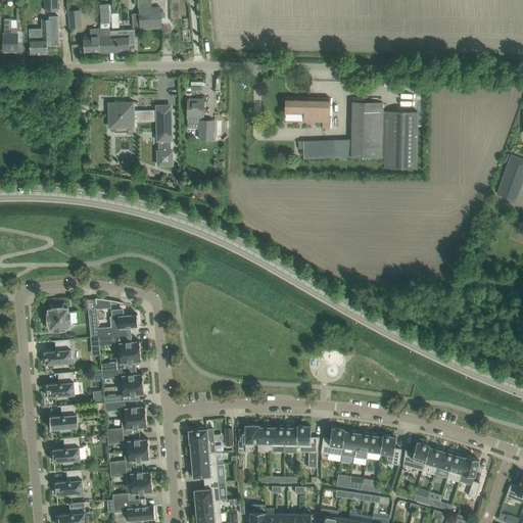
[(45,0),(46,11),(58,11),(57,0),(45,0)]
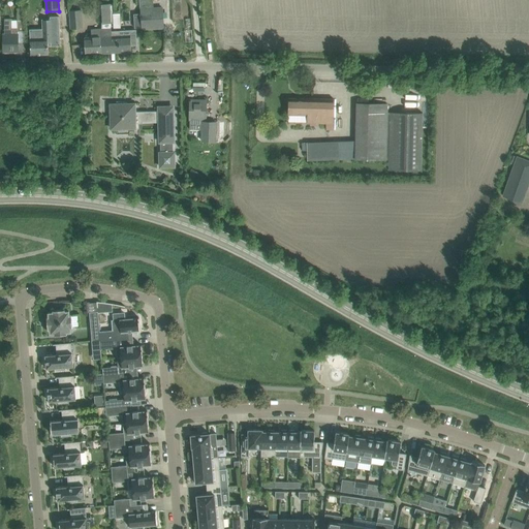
[(112,4),(111,4),(101,4),(102,24),(112,23),(112,4)]
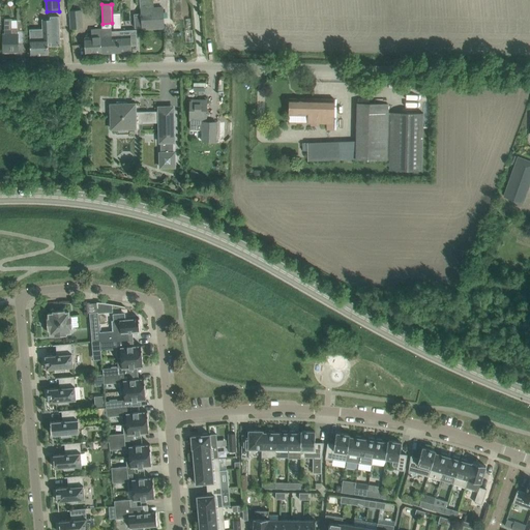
[(164,8),(141,9),(142,29),(165,27),(164,8)]
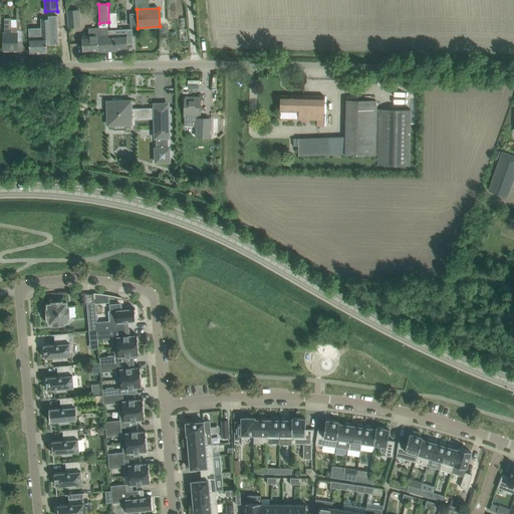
[(79,9),(67,10),(68,28),(80,27),(79,9)]
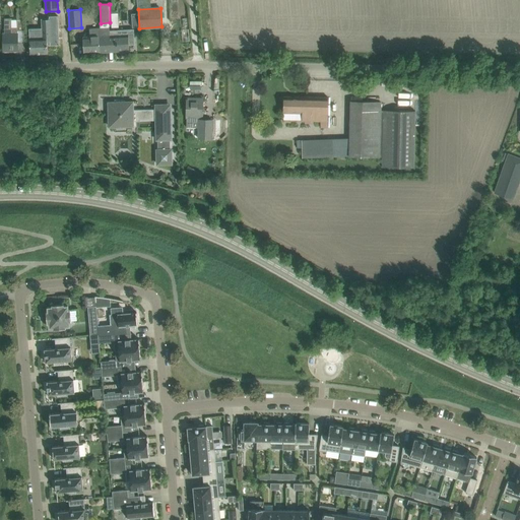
[(111,13),(111,27),(119,27),(118,12),(111,13)]
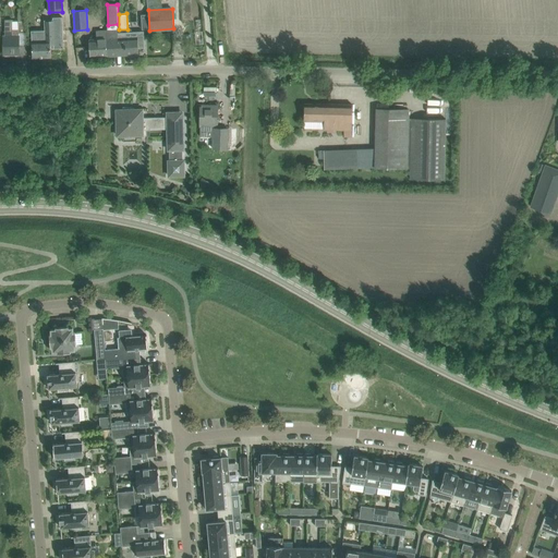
[(19,55),(19,44),(19,34),(25,33),(24,22),(19,22),(12,22),(12,20),(4,20),(4,36),(3,36),(3,55),(19,55)]
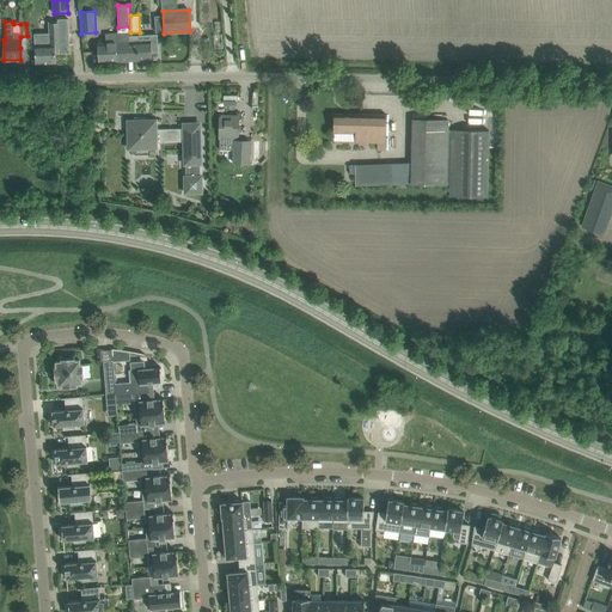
[(35,46),(35,51),(36,63),(56,62),(55,50),(62,49),(61,23),(49,23),(50,35),(36,36),(36,46),(35,46)]
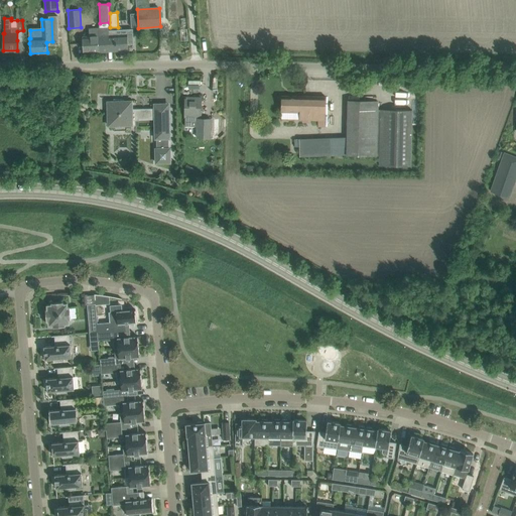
[(109,35),(109,30),(109,28),(109,27),(89,28),(89,36),(83,37),(84,53),(100,52),(99,36),(109,35)]
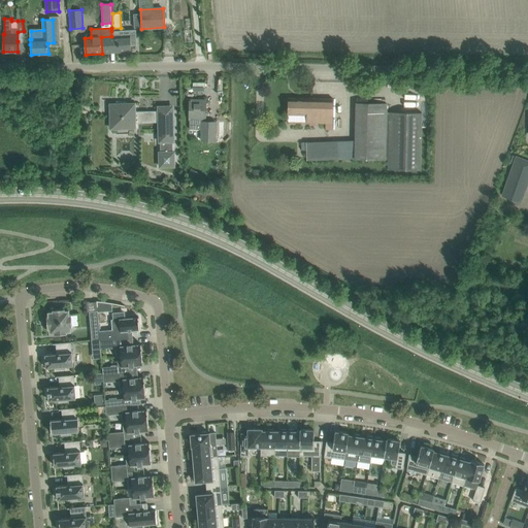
[(136,35),(120,36),(120,31),(111,31),(111,36),(101,37),(102,54),(131,52),(131,43),(136,43),(136,35)]
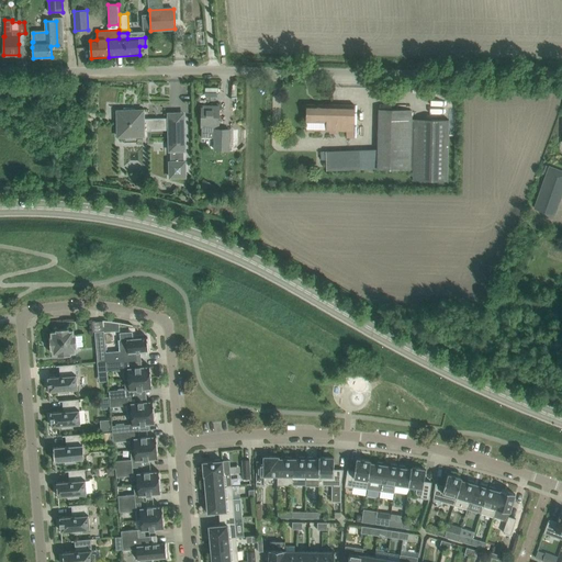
[(355,138),(355,116),(355,105),(306,104),(306,122),(326,122),(326,131),(329,131),(329,133),(338,133),(338,131),(347,131),(347,138),(355,138)]
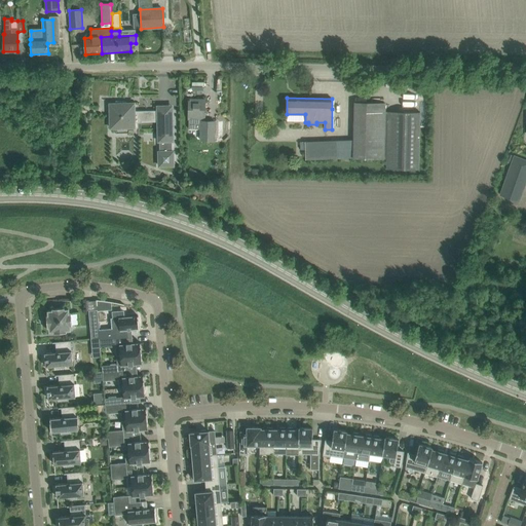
[(200,129),(200,141),(215,141),(215,121),(204,121),(204,119),(205,100),(189,100),(188,119),(189,119),(188,129),(200,129)]
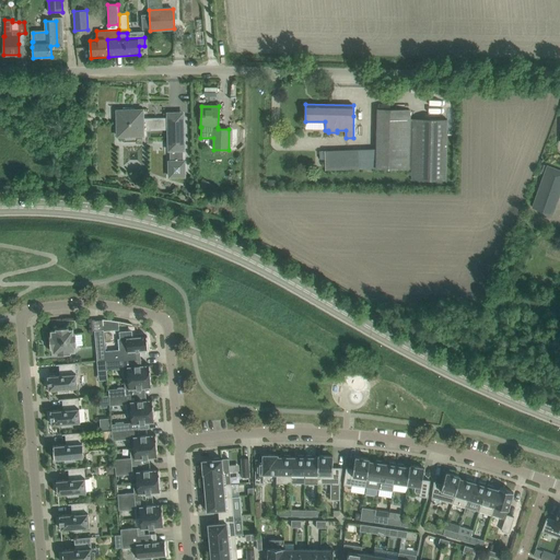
[(135,111),(135,108),(124,107),(123,117),(117,117),(117,128),(118,137),(144,136),(144,131),(151,130),(151,129),(168,129),(168,150),(170,149),(170,161),(170,176),(185,175),(185,160),(184,160),(184,149),(184,128),(184,117),(142,118),(142,115),(143,115),(143,109),(135,111)]
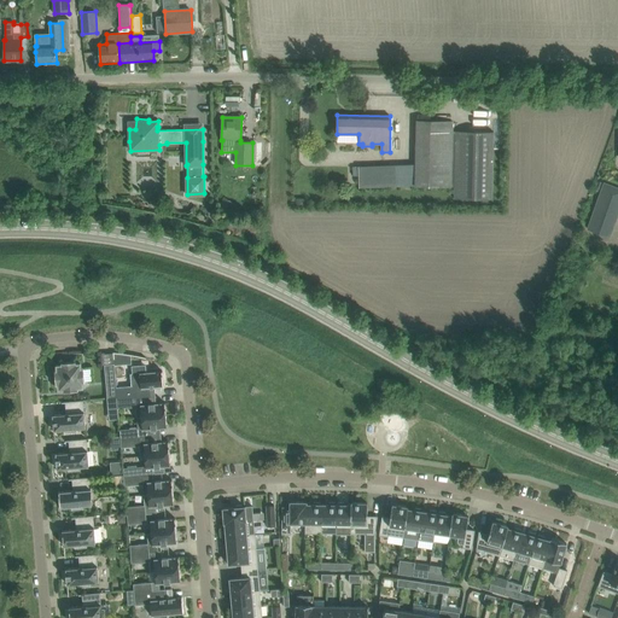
[(453,132),(453,122),(417,121),(417,133),(415,165),(415,186),(454,187),(454,193),(454,198),(491,199),(494,145),(494,133),(453,132)]
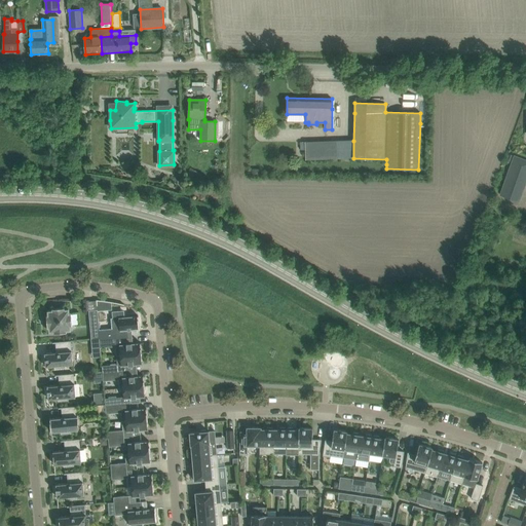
[(306,159),(340,158),(340,141),(305,142),(306,159)]
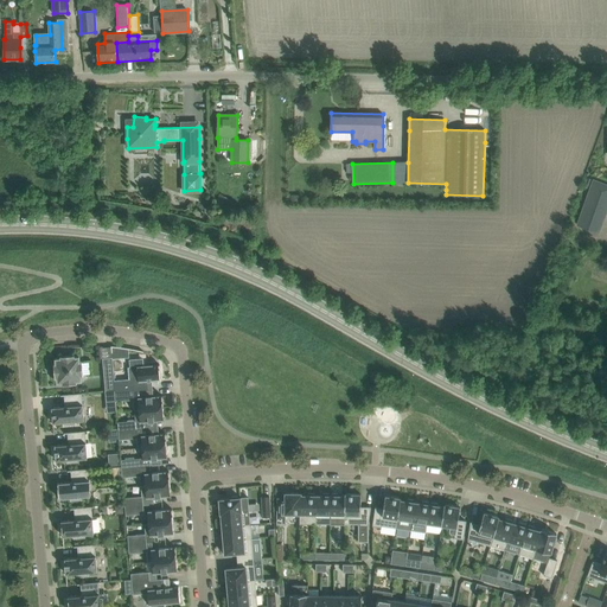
[(600,232),(606,211),(606,185),(593,180),(577,225),(600,232)]
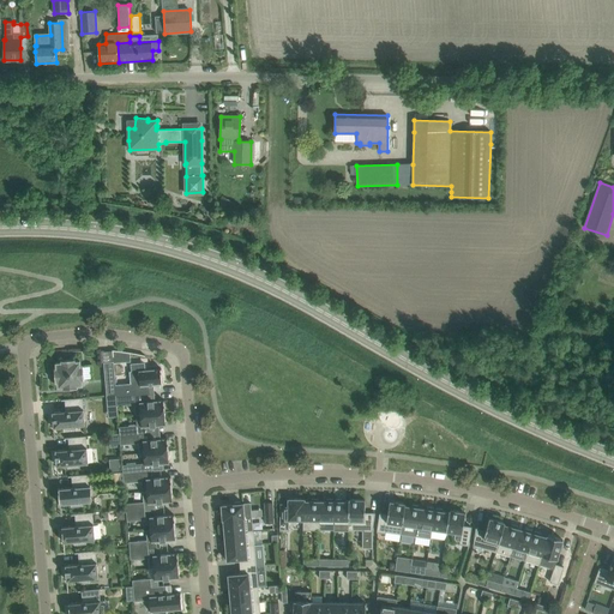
[(226,214),(233,203),(222,196),(216,206),(226,214)]
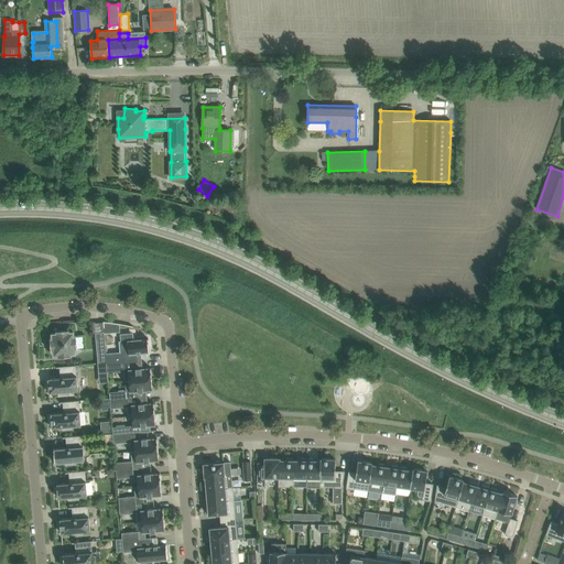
[(58,358),(72,357),(72,355),(76,354),(75,349),(77,349),(76,336),(74,336),(74,332),(69,333),(69,331),(56,332),(56,334),(52,334),(52,338),(50,338),(51,351),(53,351),(54,356),(58,356),(58,358)]
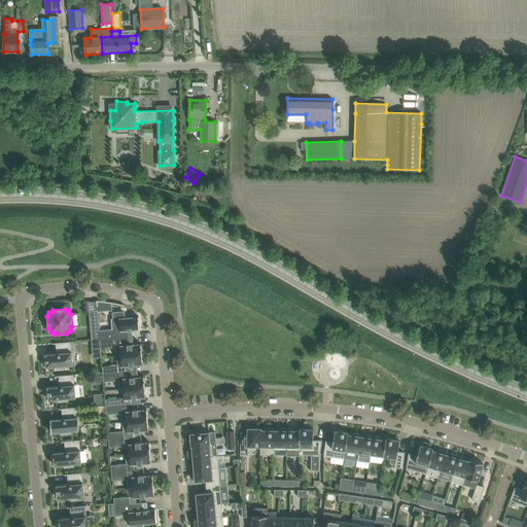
[(99,327),(98,310),(97,310),(97,311),(90,312),(91,328),(99,327)]
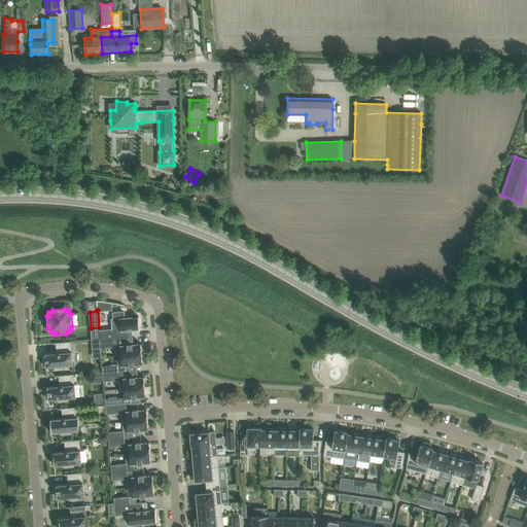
[(112,329),(99,330),(100,339),(100,340),(115,339),(116,340),(129,339),(128,330),(140,329),(139,316),(125,318),(124,312),(113,313),(113,318),(111,319),(112,329)]
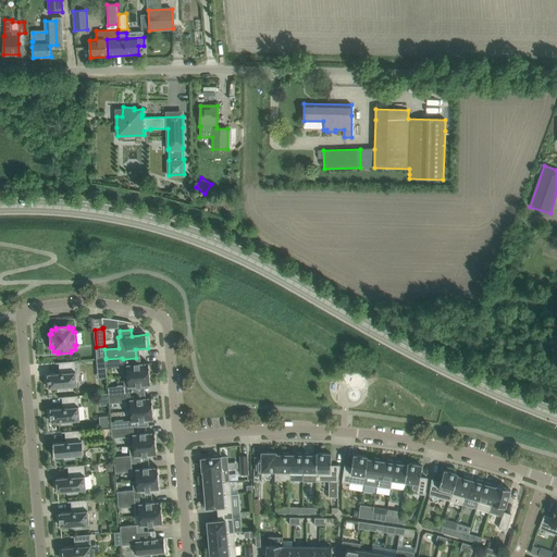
[(107,368),(106,359),(106,358),(97,359),(97,369),(107,368)]
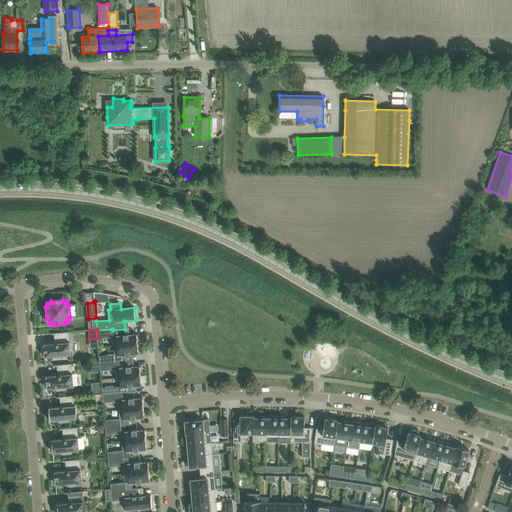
[(113,337),(113,330),(112,329),(97,330),(98,338),(113,337)]
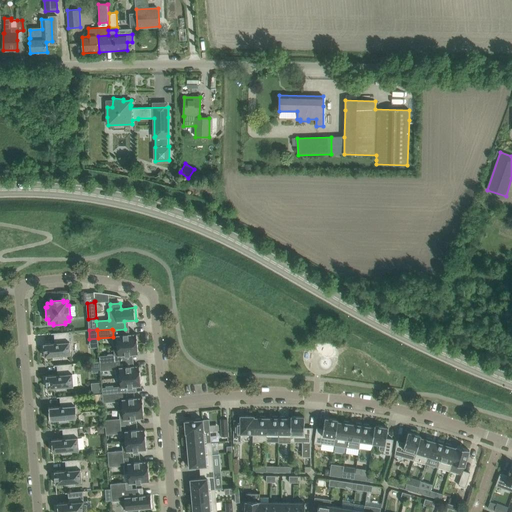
[(43,344),(45,357),(54,356),(54,358),(63,358),(63,355),(71,355),(69,332),(51,333),(51,334),(54,334),(55,343),(43,344)]
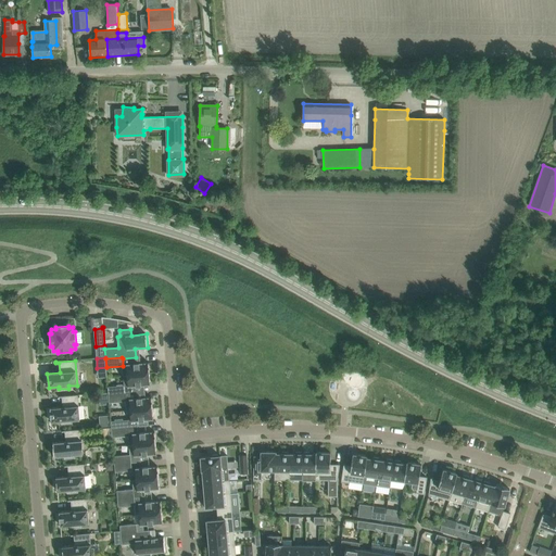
[(126,364),(127,376),(150,374),(149,363),(126,364)]
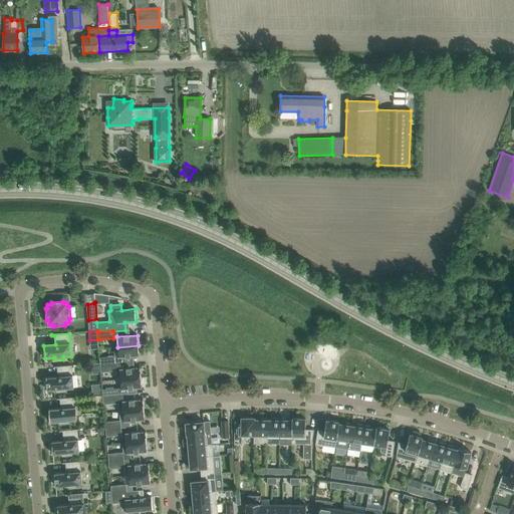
[(139,345),(117,347),(118,356),(118,357),(124,357),(140,356),(139,345)]
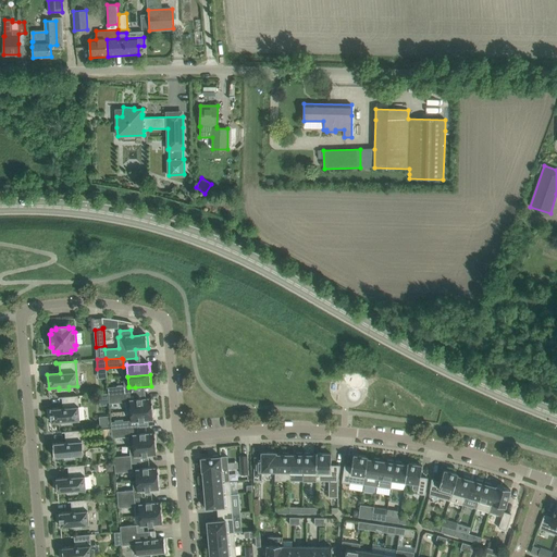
[(116,387),(108,387),(109,395),(125,394),(135,393),(135,387),(128,387),(128,386),(123,386),(123,385),(116,385),(116,387)]
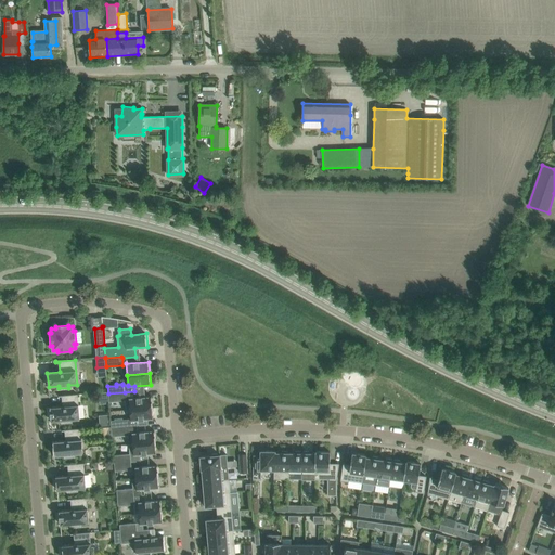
[(130,409),(130,410),(153,408),(152,397),(136,398),(134,391),(125,392),(108,394),(110,402),(125,400),(126,409),(130,409)]
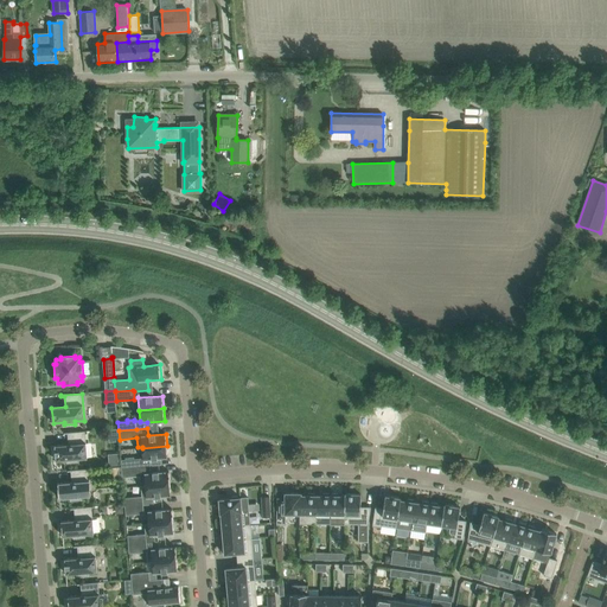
[(55,446),(56,461),(66,460),(68,462),(78,462),(78,459),(88,458),(85,432),(64,433),(64,434),(68,434),(69,445),(55,446)]
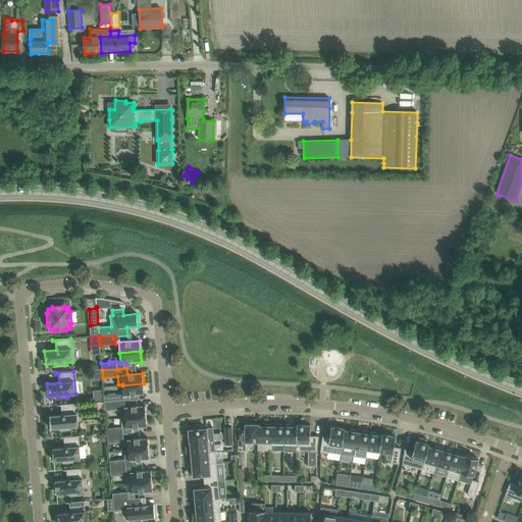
[(144,383),(122,385),(123,394),(115,395),(115,394),(108,394),(108,396),(104,396),(105,403),(129,401),(128,396),(144,394),(144,383)]
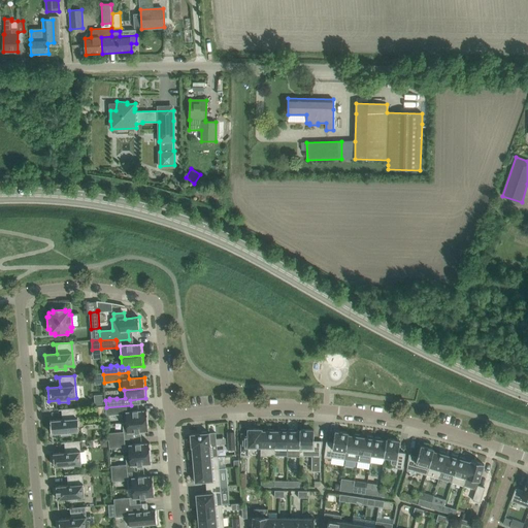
[(123,423),(147,421),(146,410),(131,411),(131,405),(106,407),(106,416),(122,414),(123,423)]
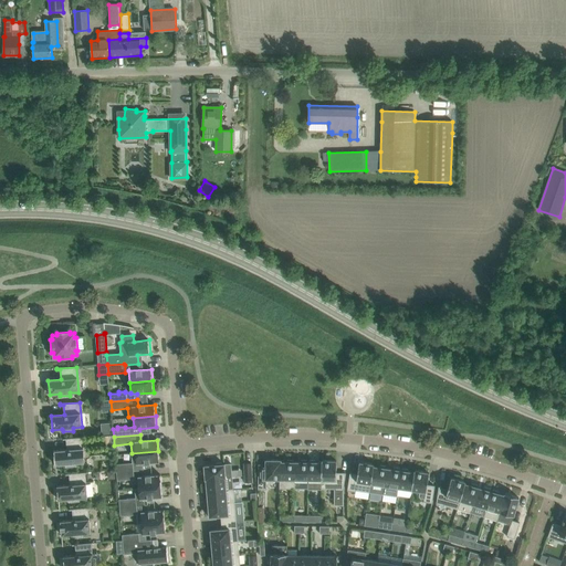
[(54,450),(55,465),(65,464),(66,467),(76,465),(76,463),(84,462),(82,438),(63,439),(63,440),(66,439),(67,450),(54,450)]
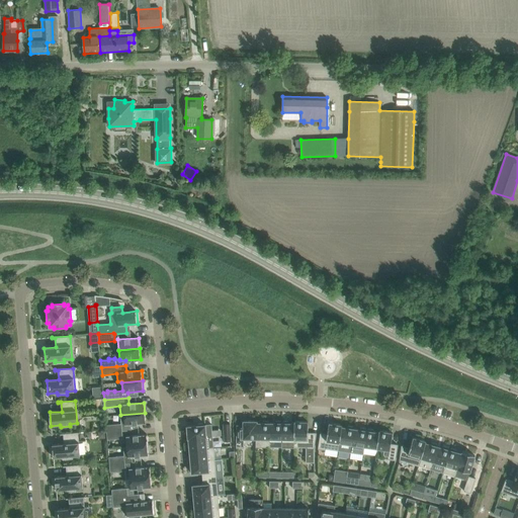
[(131,425),(146,423),(145,413),(120,415),(121,423),(122,431),(132,430),(131,425)]
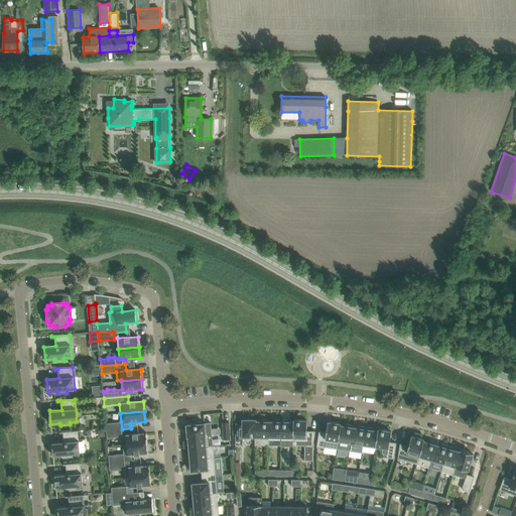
[(243,437),(255,437),(255,419),(243,419),(243,423),(236,423),(236,430),(236,445),(243,445),(243,437)]
